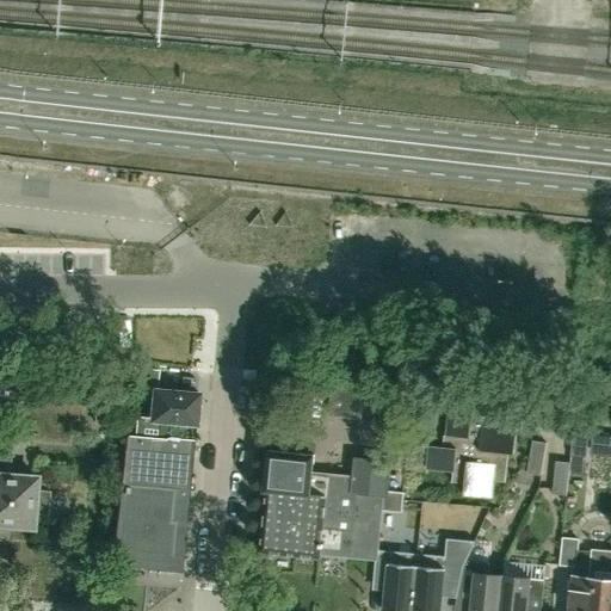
[(129,387),(153,389),(156,390),(158,370),(130,368),(129,387)]
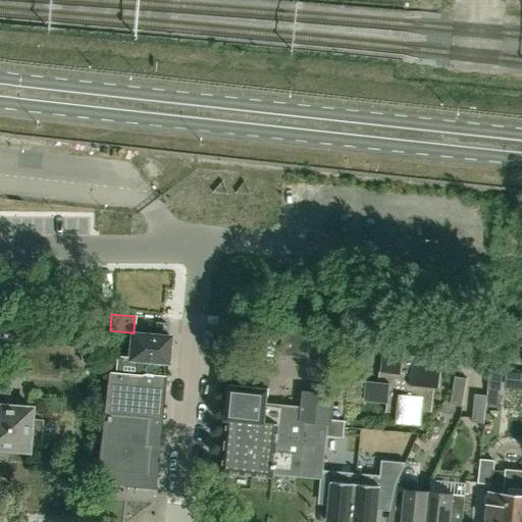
[(308,358),(310,333),(282,330),(280,355),(308,358)]
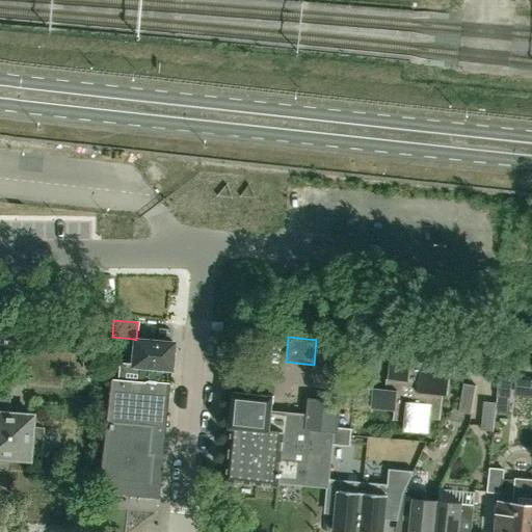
[(105,421),(121,422),(163,426),(171,343),(136,340),(133,339),(131,364),(118,363),(115,380),(110,379),(105,421)]
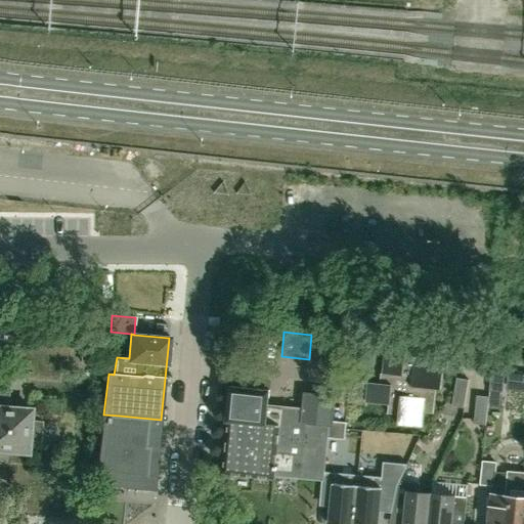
[(441,390),(443,366),(415,363),(416,358),(404,357),(404,351),(386,349),(382,384),(367,383),(365,402),(389,403),(388,416),(399,417),(398,427),(422,429),(424,415),(433,415),(436,390),(441,390)]
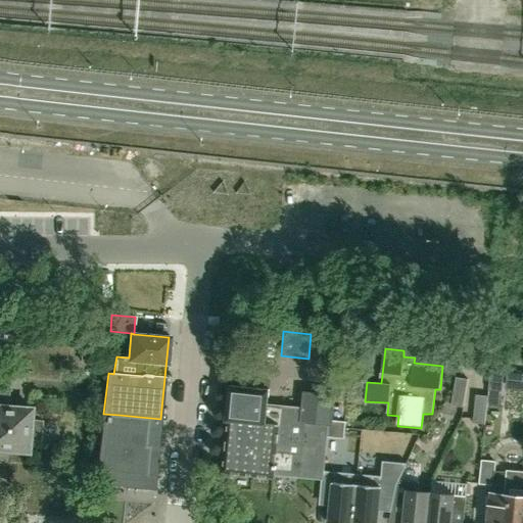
[(504,391),(506,371),(489,369),(487,389),(504,391)]
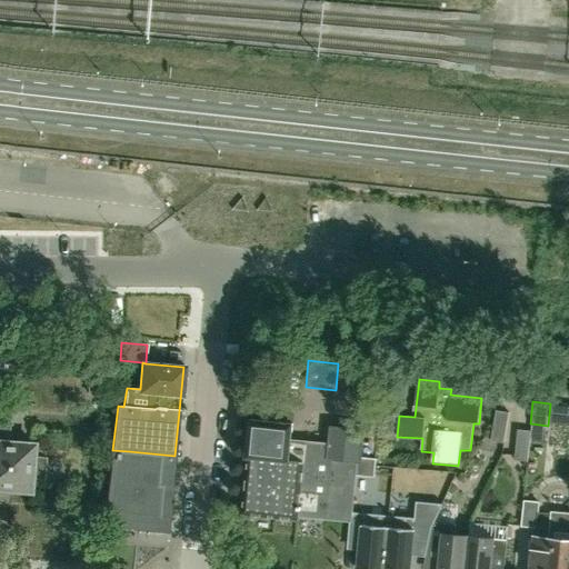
[(568,426),(568,408),(558,409),(559,427),(568,426)]
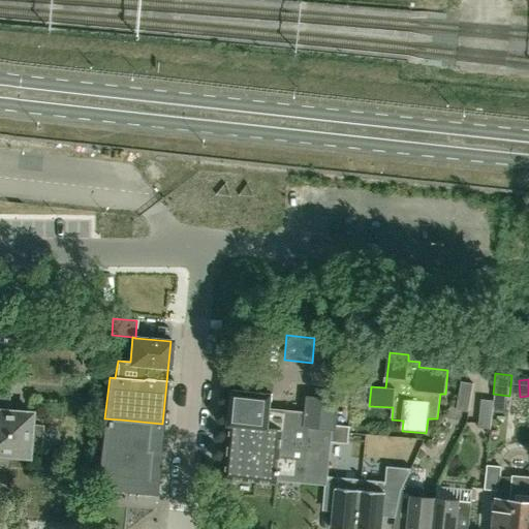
[(472,411),(474,382),(462,381),(460,410),(472,411)]
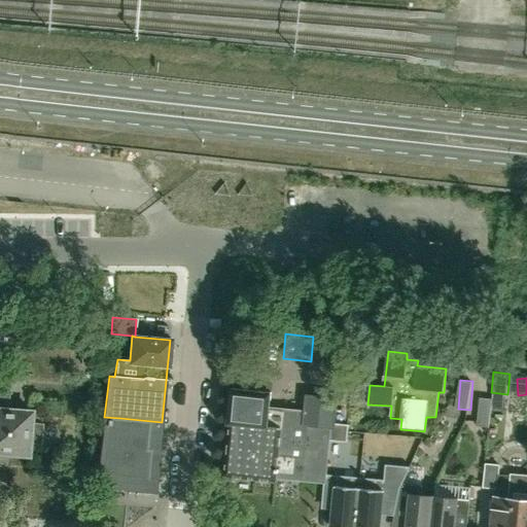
[(7,409),(9,388),(0,387),(0,452),(28,455),(29,442),(40,443),(42,424),(31,423),(32,412),(7,409)]
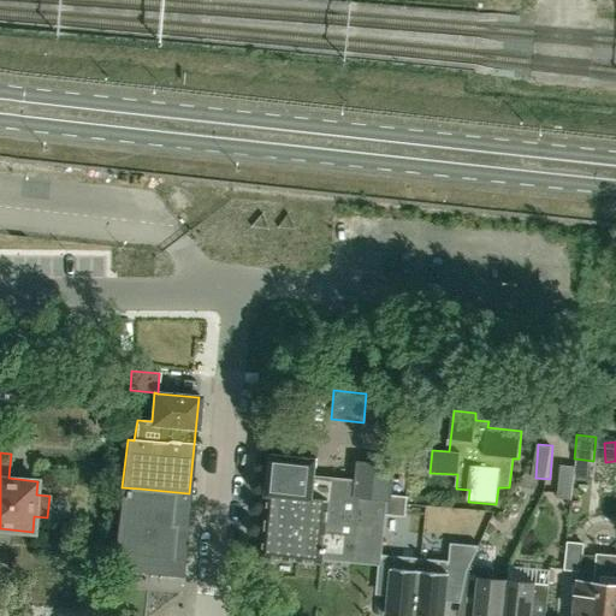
[(268,495),(262,556),(323,562),(323,558),(379,563),(380,563),(381,555),(385,515),(406,517),(407,497),(392,496),(395,466),(357,461),(355,481),(315,477),(317,458),(271,454),(267,495),(268,495)]
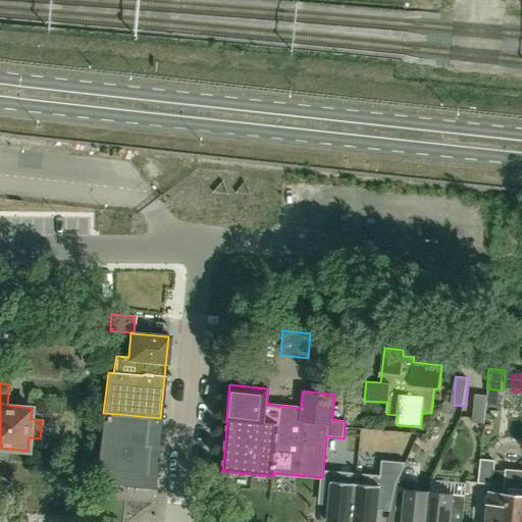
[(483,423),(486,395),(474,394),(471,422),(483,423)]
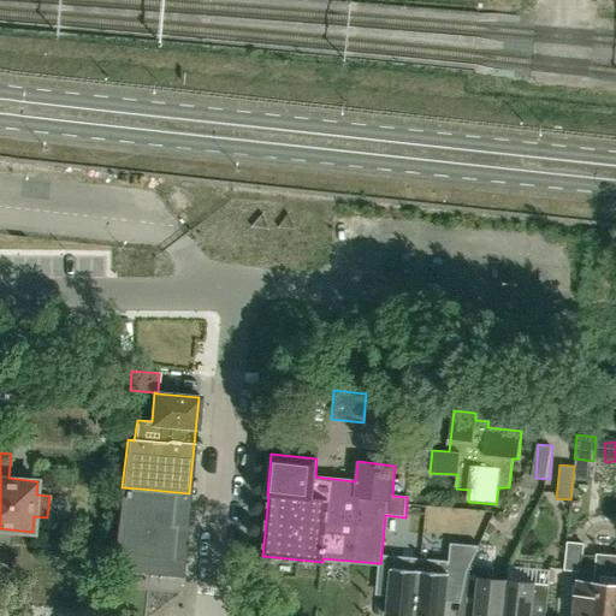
[(140,489),(122,487),(113,561),(119,562),(118,569),(181,575),(189,493),(140,489)]
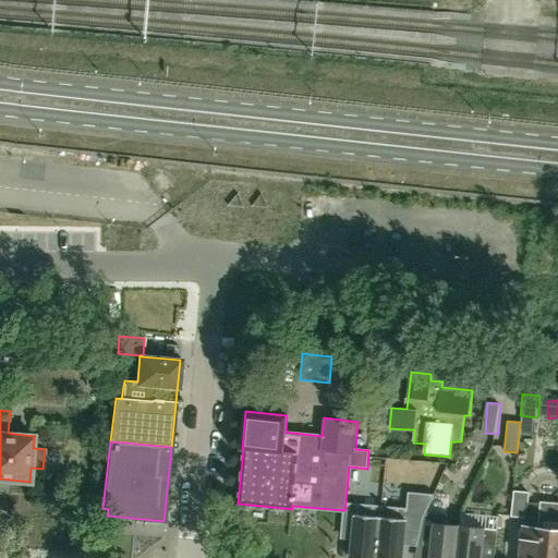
[(557,557),(557,504),(542,502),(528,501),(529,492),(514,490),(512,517),(524,518),(520,557),(557,557)]
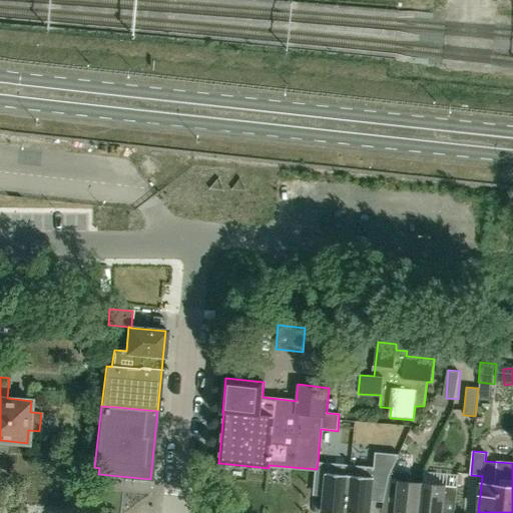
[(351,466),(346,512),(370,512),(372,500),(372,492),(385,494),(389,476),(391,471),(399,456),(375,453),(374,468),(351,466)]
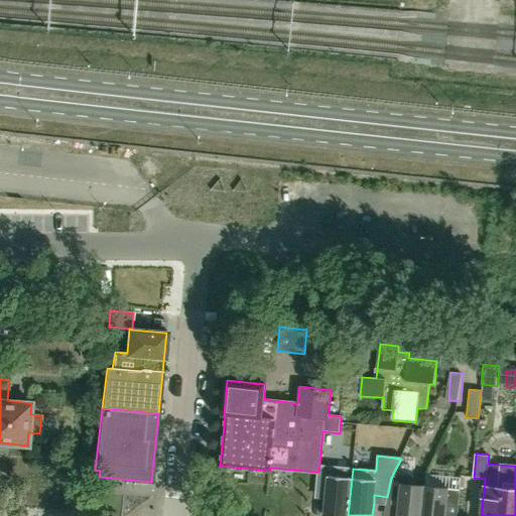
[(317,472),(315,490),(327,491),(326,499),(324,515),(348,515),(353,469),(319,465),(318,472),(317,472)]
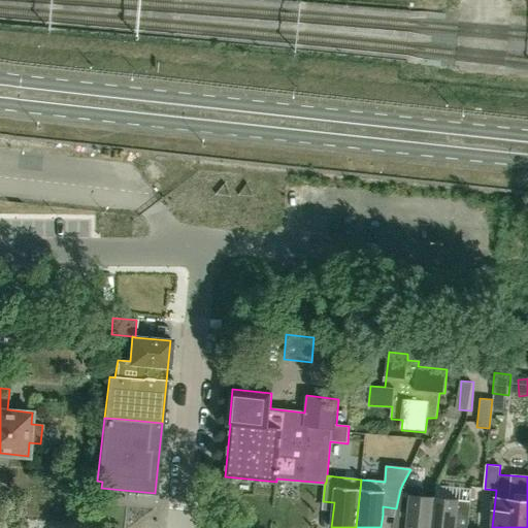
[(396,508),(408,509),(406,527),(431,527),(433,512),(434,497),(423,496),(424,487),(402,485),(400,490),(396,508)]
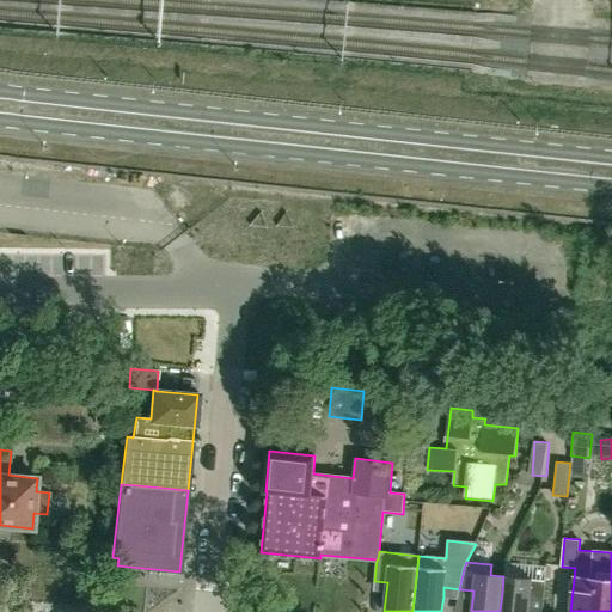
[(502,593),(500,611),(527,611),(530,597),(544,598),(546,567),(505,562),(503,576),(502,593)]
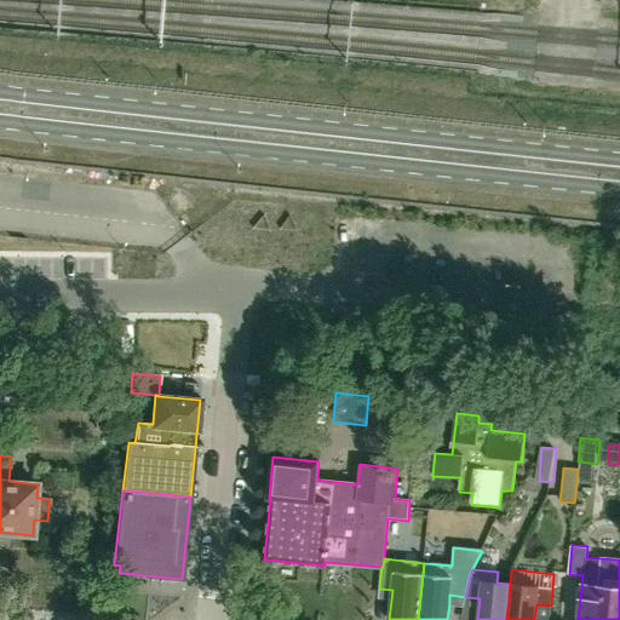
All buildings are outlined.
